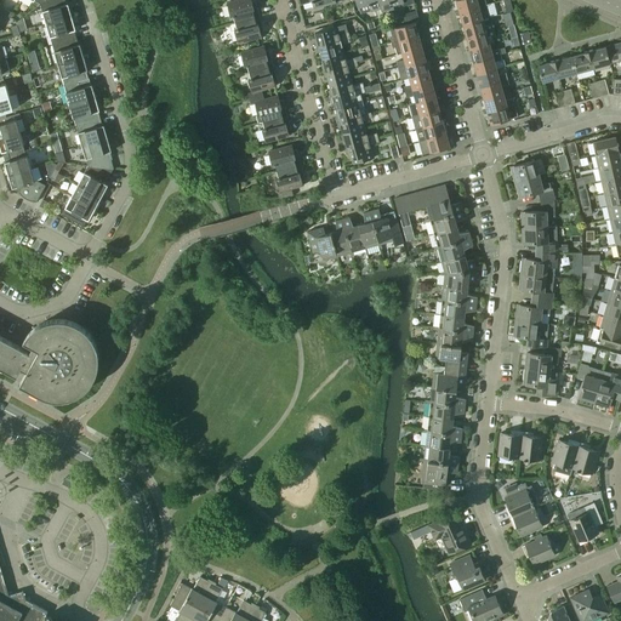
[(41,23),(43,26),(72,17),(68,4),(67,4),(64,0),(45,0),(40,4),(45,22),(41,23)]
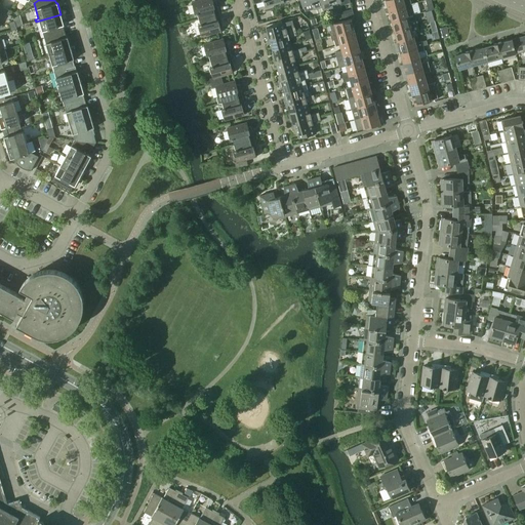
[(199,18),(219,13),(215,1),(212,1),(212,0),(200,0),(192,2),(195,13),(196,13),(197,14),(197,13),(199,18)]
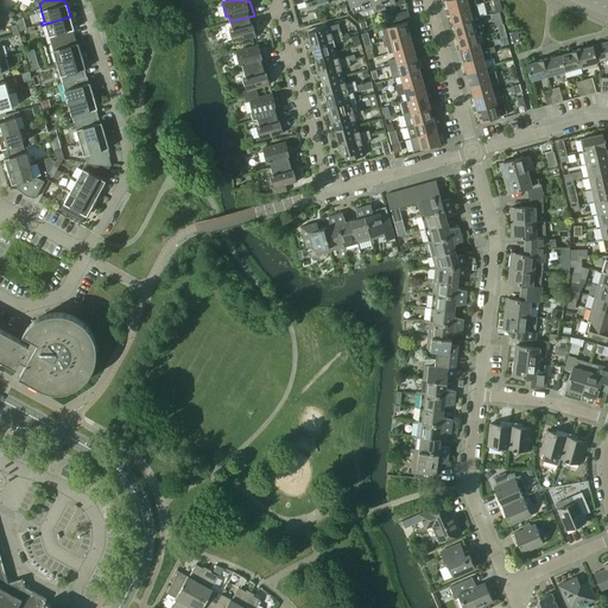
[(363,11),(373,8),(371,0),(348,0),(350,6),(361,2),(363,11)]
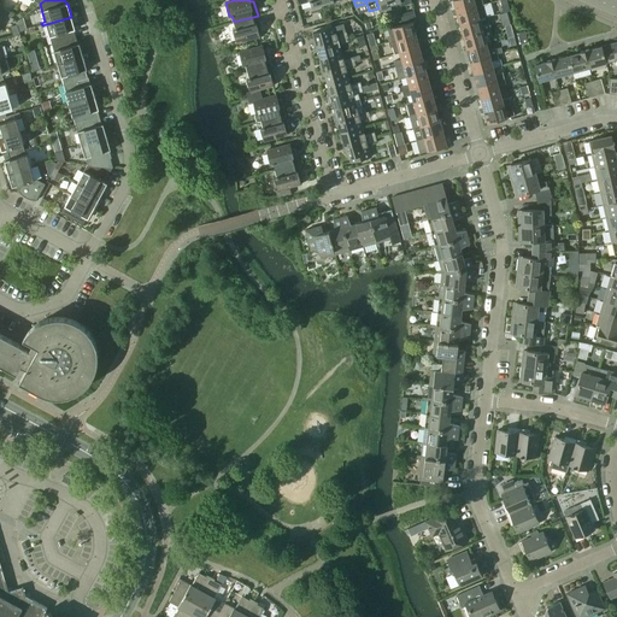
[(378,9),(380,12),(391,9),(389,5),(399,3),(400,6),(411,3),(410,0),(376,0),(378,9)]
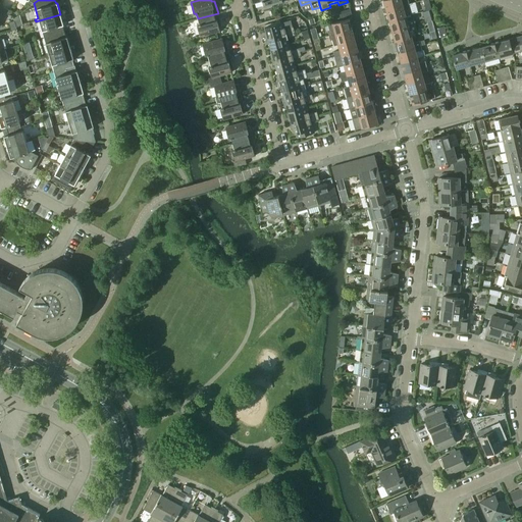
[(382,0),(386,10),(409,4),(407,0),(382,0)]
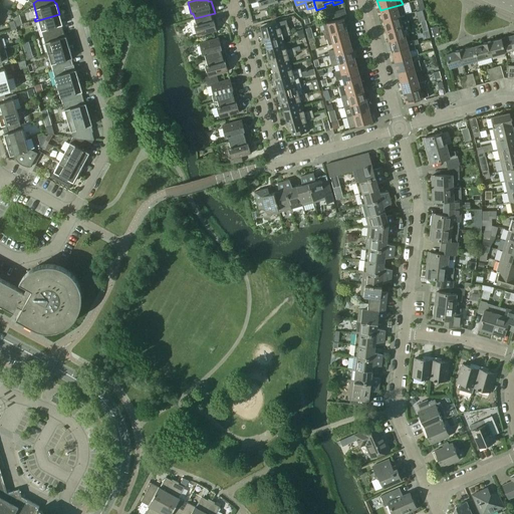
[(383,21),(400,16),(406,14),(403,4),(380,10),(383,21)]
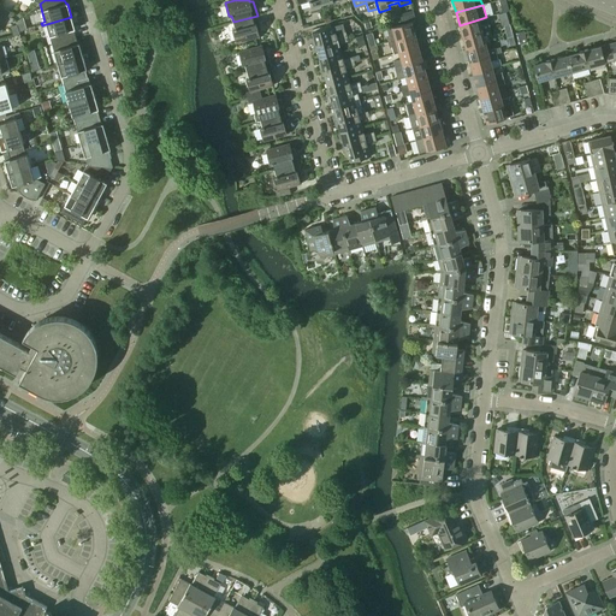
[(232,30),(236,43),(259,36),(258,31),(261,30),(258,16),(234,22),(235,28),(235,29),(232,30)]
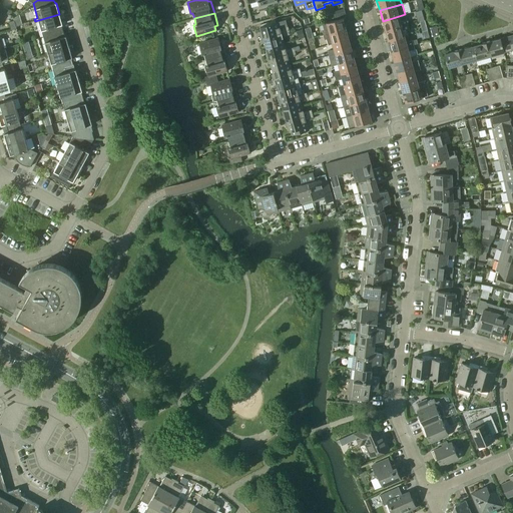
[(38,22),(43,37),(63,31),(61,25),(62,25),(59,14),(35,21),(35,23),(38,22)]
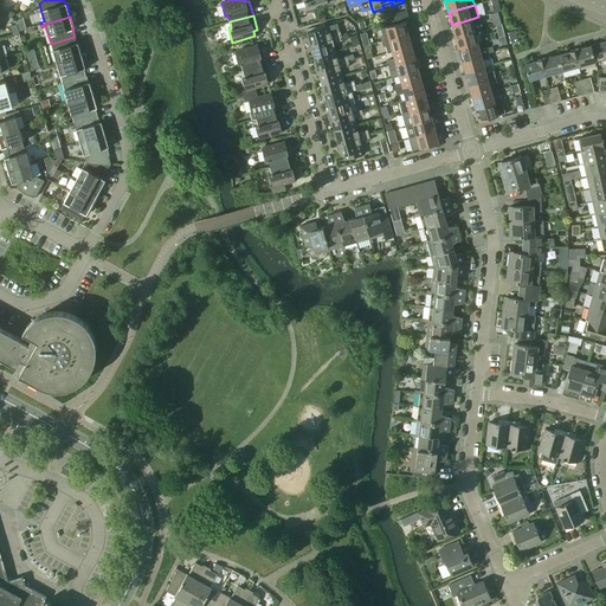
[(452,25),(455,37),(482,28),(481,24),(472,26),(471,19),(452,25)]
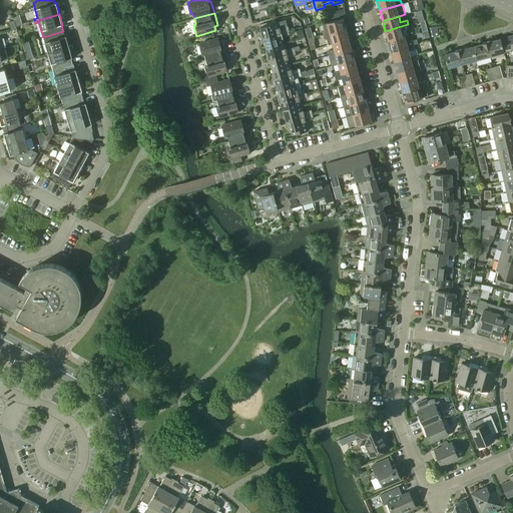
[(323,35),(346,29),(343,18),(323,24),(324,30),(322,31),(323,35)]
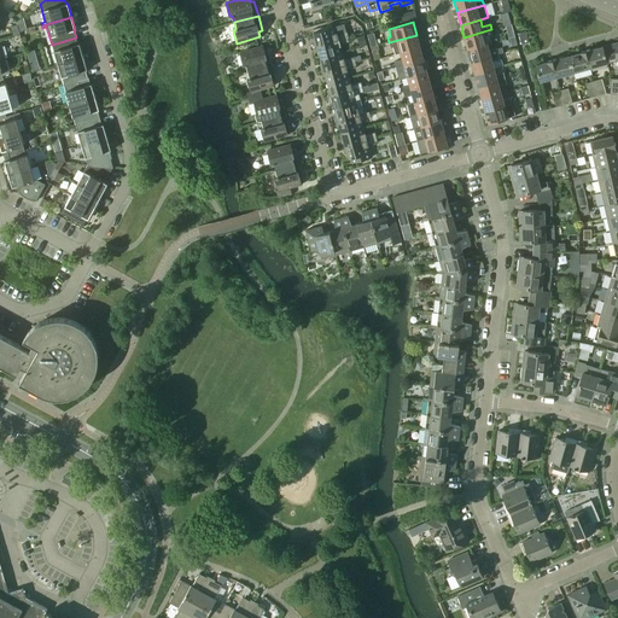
[(313,42),(314,46),(348,36),(347,31),(337,35),(334,27),(313,33),(315,41),(313,42)]
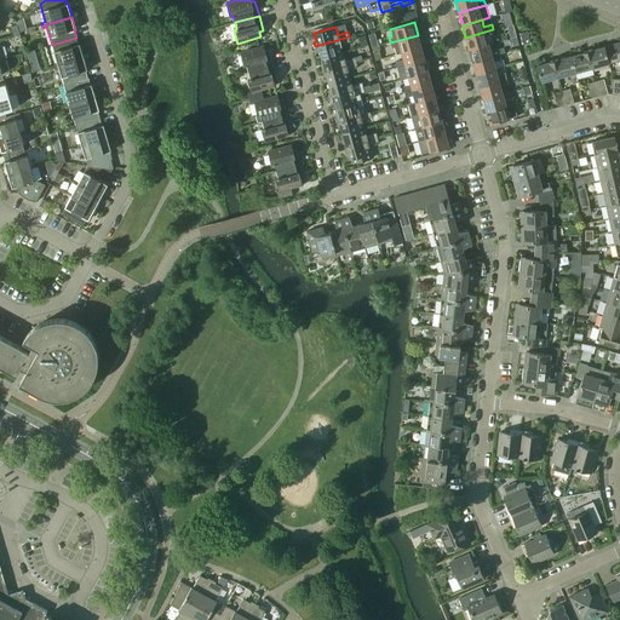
[(465,38),(469,50),(488,45),(487,38),(494,35),(493,29),(465,38)]
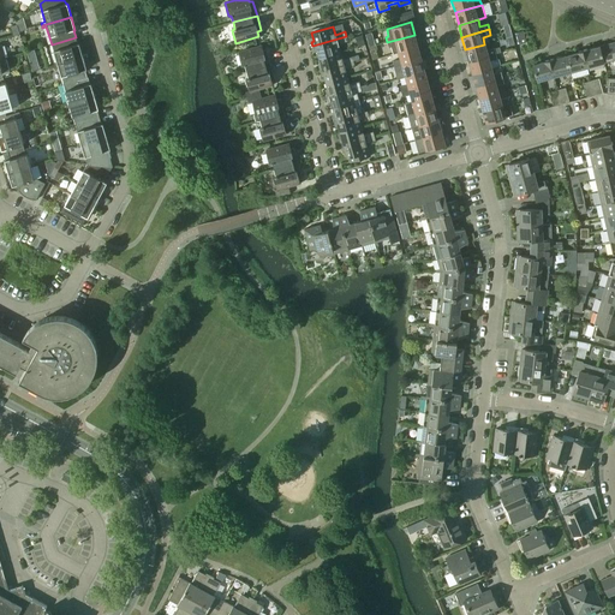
[(517,33),(519,45),(526,42),(523,31),(517,33)]
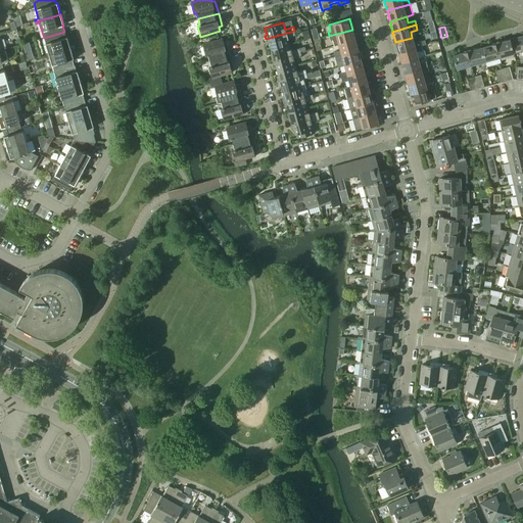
[(338,45),(354,40),(352,30),(329,36),(331,41),(333,40),(335,46),(338,45)]
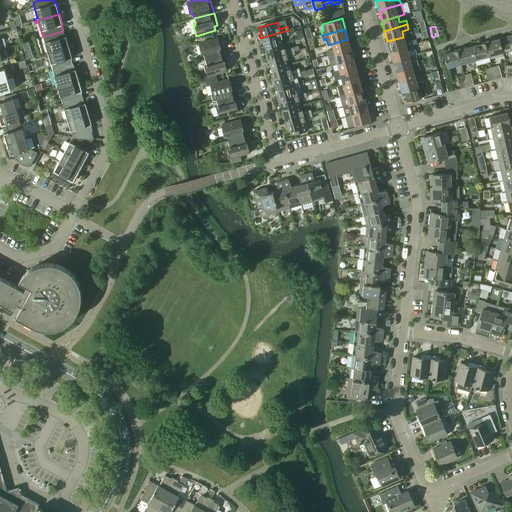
[(263,41),(265,48),(283,43),(281,37),(289,34),(288,30),(260,38),(261,41),(263,41)]
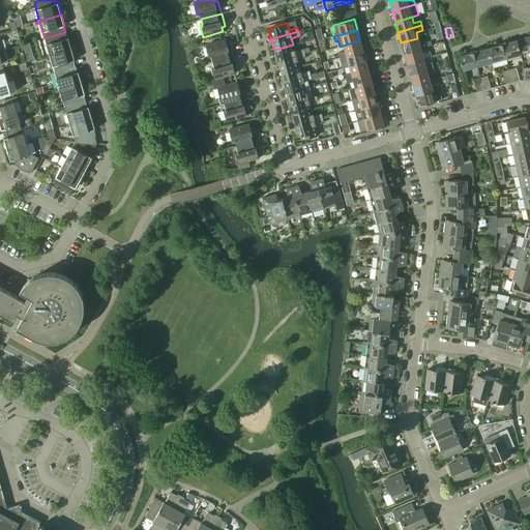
[(46,54),(47,56),(71,49),(68,37),(67,38),(65,32),(45,38),(49,53),(46,54)]
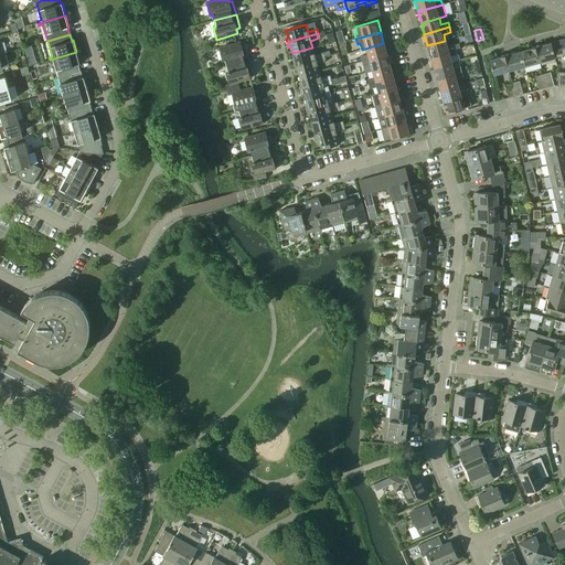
[(564,55),(564,39),(551,43),(555,57),(564,55)]
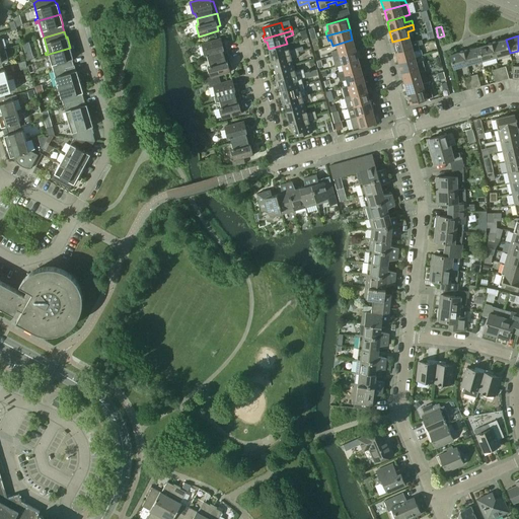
[(392,42),(395,52),(419,46),(417,41),(411,43),(409,38),(392,42)]
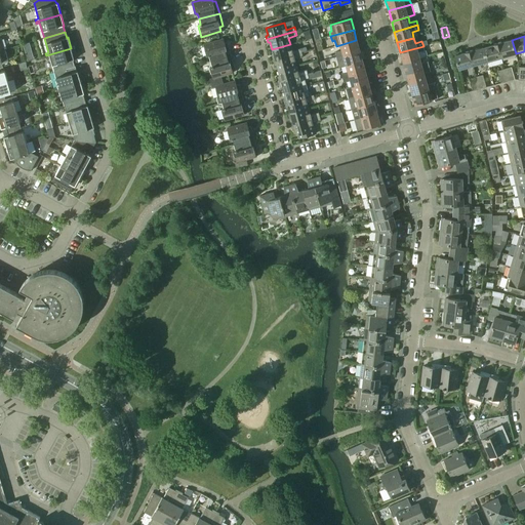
[(210,61),(231,55),(228,43),(225,43),(224,39),(203,44),(206,55),(208,55),(209,55),(210,61)]
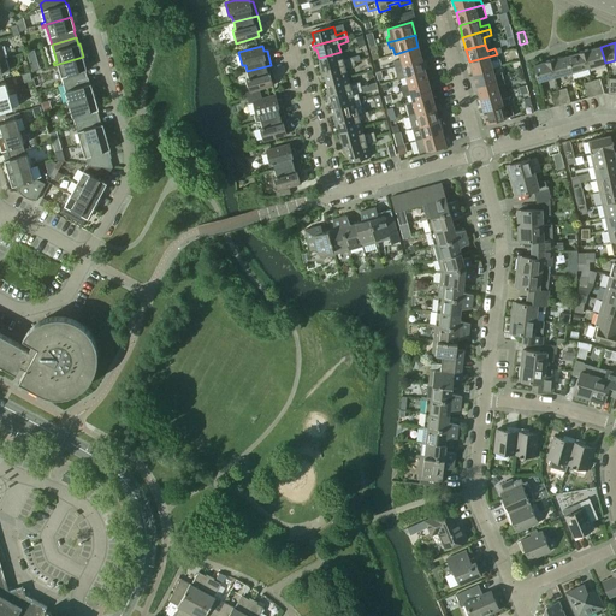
[(395,67),(421,59),(418,47),(398,53),(401,59),(394,61),(395,67)]
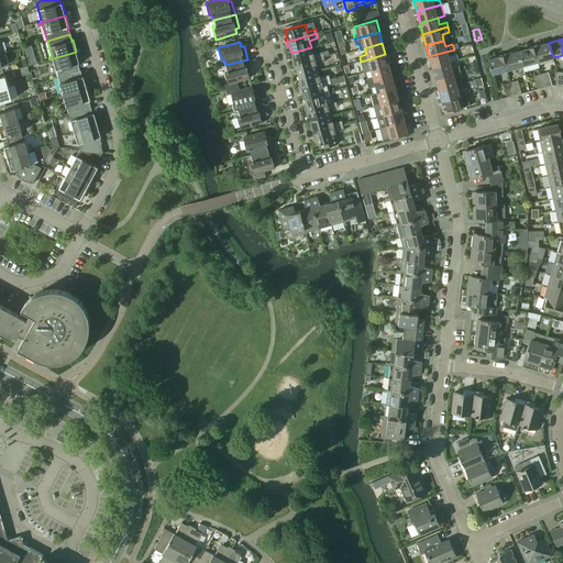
[(538,62),(553,57),(549,43),(533,47),(538,62)]
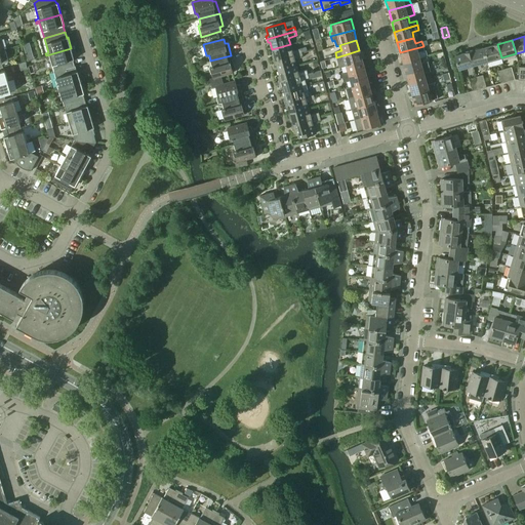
[(272,57),(273,61),(301,52),(300,48),(292,50),(290,44),(272,49),(274,56),(272,57)]
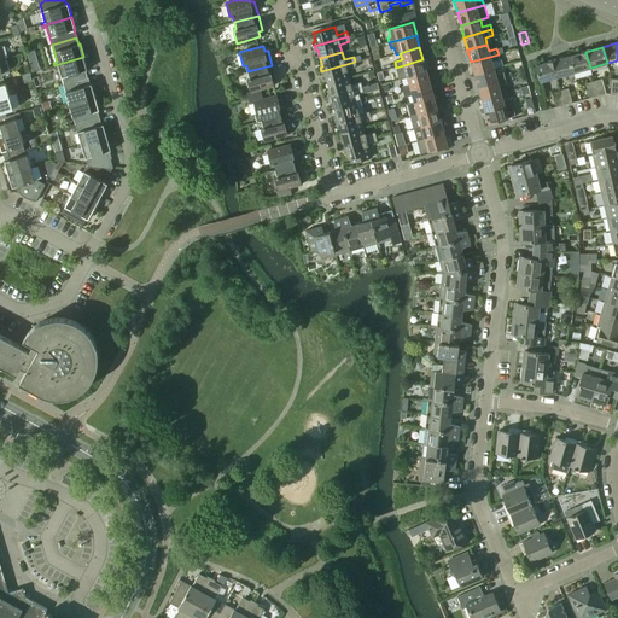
[(573,73),(590,68),(586,52),(569,57),(573,73)]
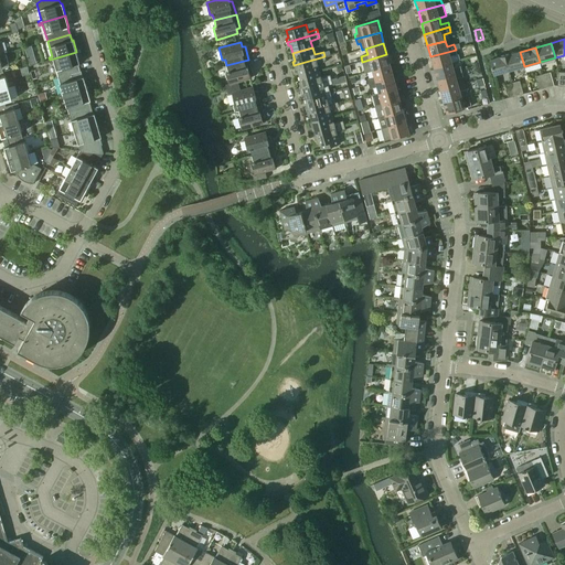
[(430,56),(434,67),(451,63),(449,56),(457,54),(456,50),(430,56)]
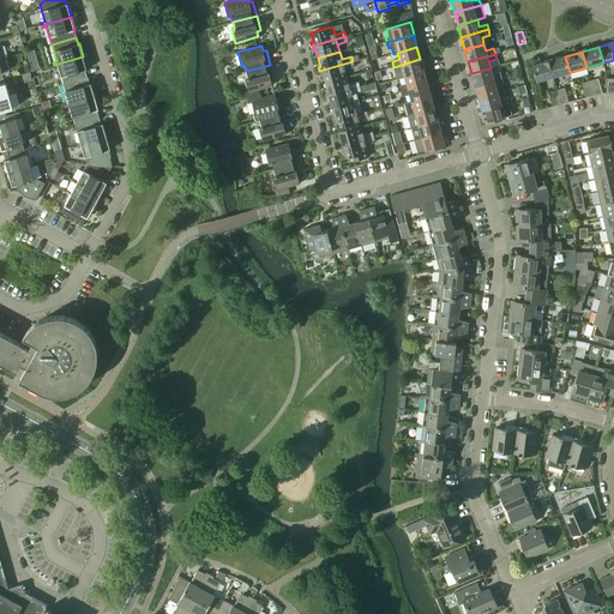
[(58,66),(64,84),(88,77),(85,70),(86,70),(83,56),(54,65),(54,67),(58,66)]
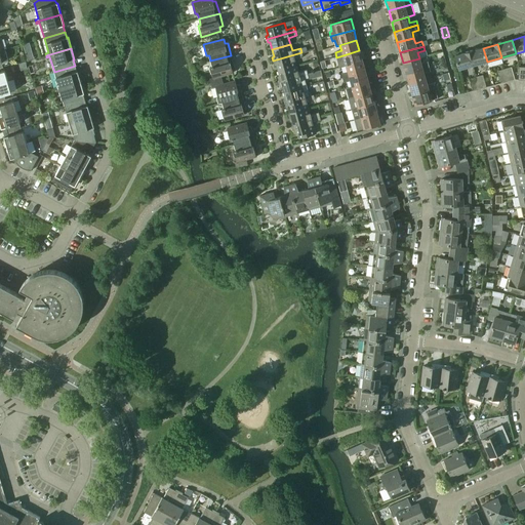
[(473,66),(487,62),(483,48),(469,51),(473,66)]
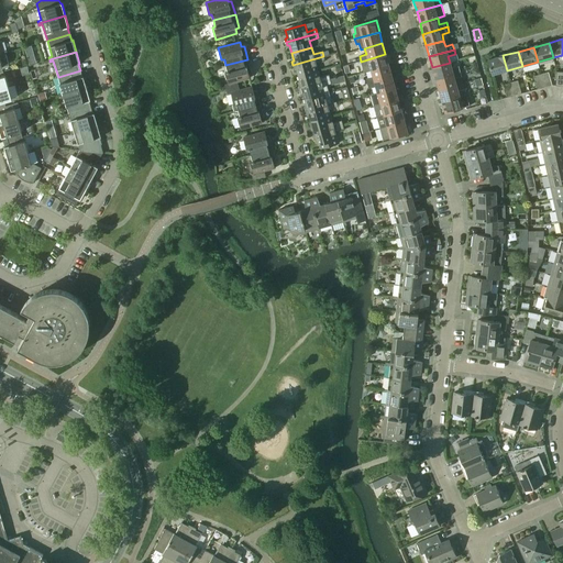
[(371,70),(388,65),(385,54),(361,62),(362,66),(370,64),(371,70)]
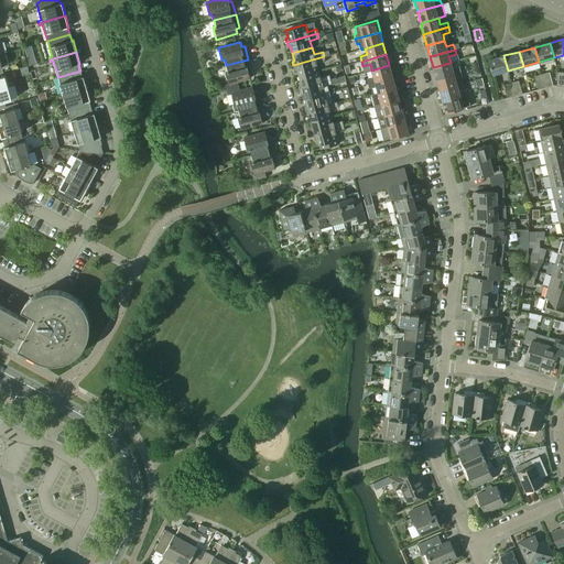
[(492,75),(508,71),(503,55),(488,60),(492,75)]
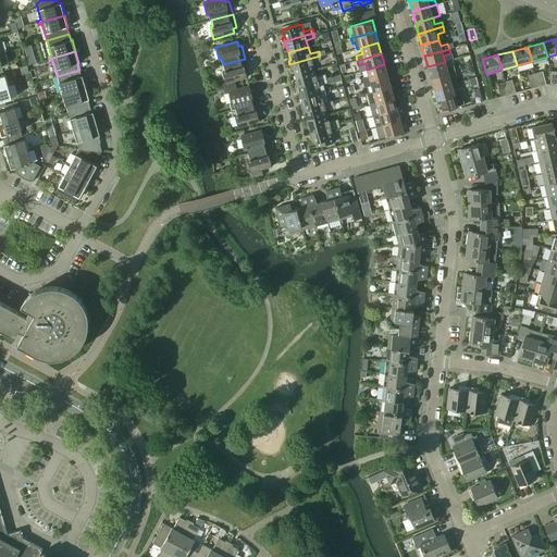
[(293,67),(295,75),(314,70),(312,63),(321,60),(320,56),(289,64),(291,67),(293,67)]
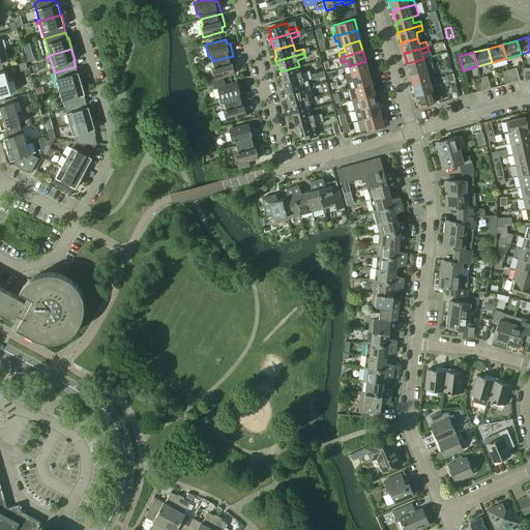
[(213,84),(224,81),(223,77),(235,74),(234,69),(236,68),(233,56),(212,61),(214,66),(213,66),(213,67),(211,68),(214,79),(211,80),(213,84)]
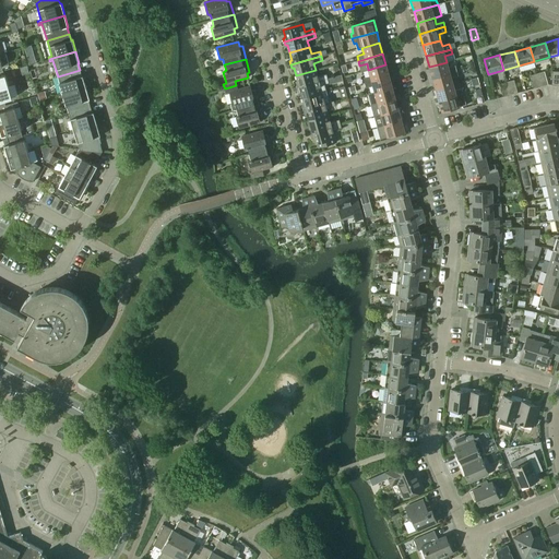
[(429,67),(432,79),(456,71),(455,66),(448,67),(447,62),(429,67)]
